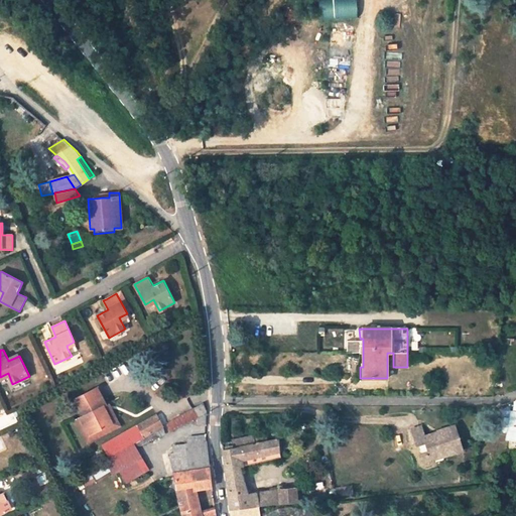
[(75,398),(84,415),(81,417),(90,434),(113,422),(104,405),(107,404),(98,387),(75,398)]
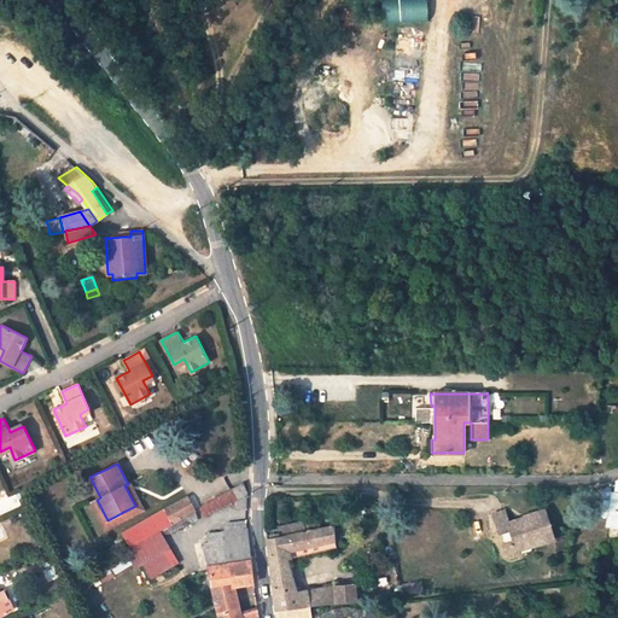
[(124,485),(135,506),(108,520),(97,500),(91,502),(105,529),(143,509),(129,483),(128,484),(124,485)]
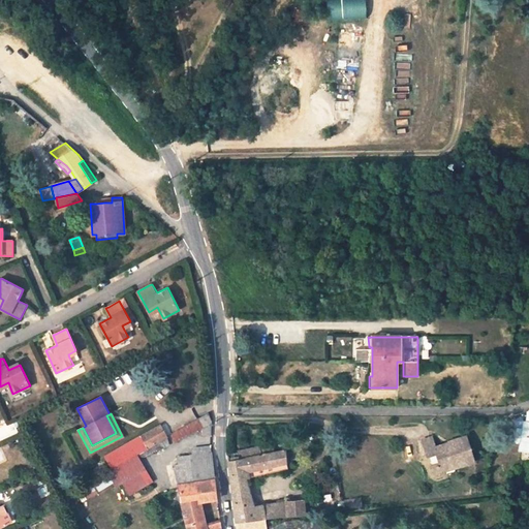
[(177,443),(203,428),(203,436),(211,435),(212,436),(212,424),(213,423),(209,413),(172,434),(177,443)]
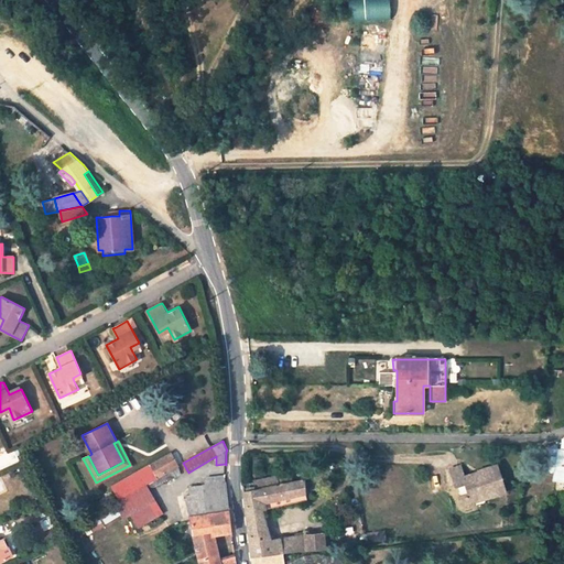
[(563,449),(560,448),(557,459),(552,458),(551,469),(556,470),(554,480),(563,481),(563,449)]
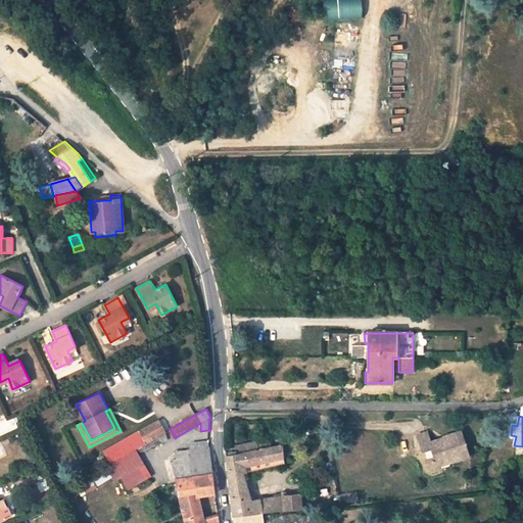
[(165,432),(158,420),(139,430),(145,442),(163,432),(165,432)]
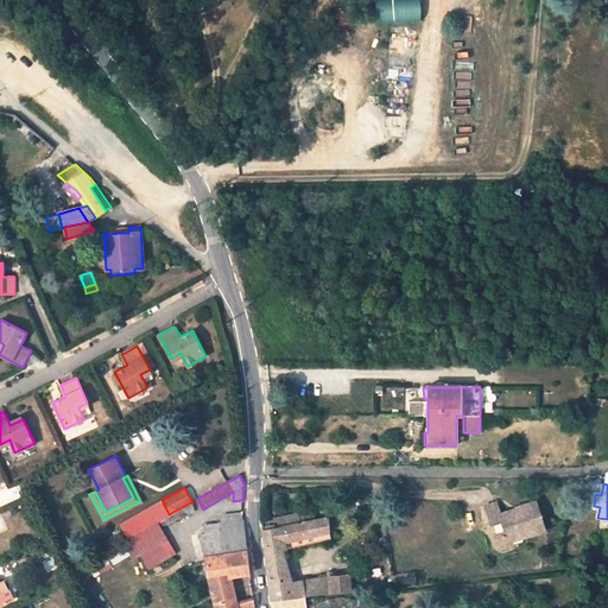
[(545,530),(536,500),(500,513),(496,502),(485,506),(491,524),(501,520),(506,532),(495,536),(499,549),(511,545),(510,542),(545,530)]
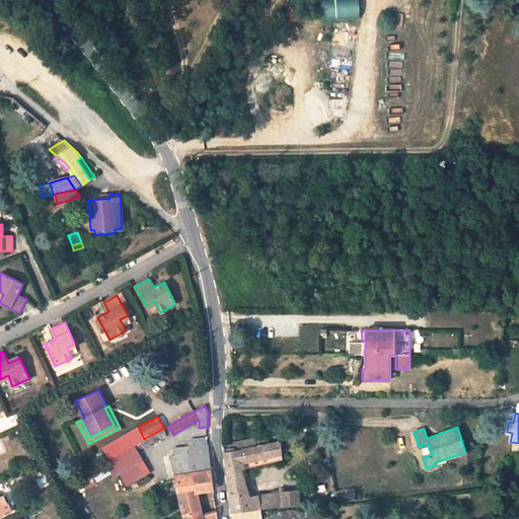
[(140,453),(138,450),(158,438),(159,439),(166,435),(162,429),(144,439),(130,448),(135,456),(140,453)]
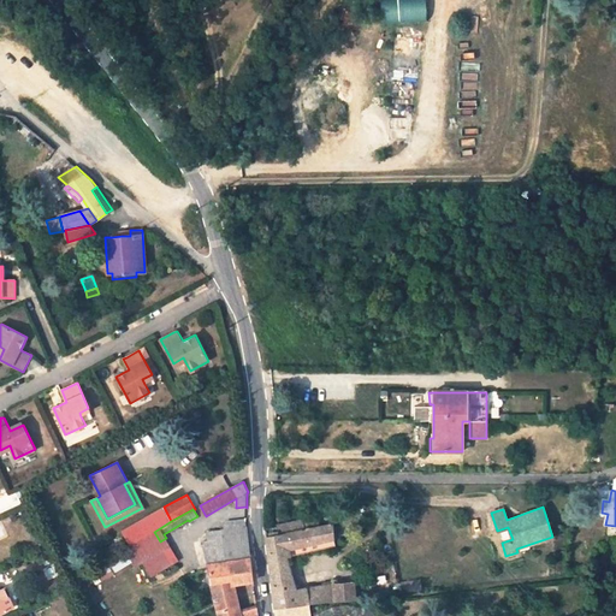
[(247,517),(225,520),(226,528),(206,532),(207,540),(202,542),(219,615),(258,615),(256,606),(240,610),(234,584),(254,581),(247,527),(247,517)]
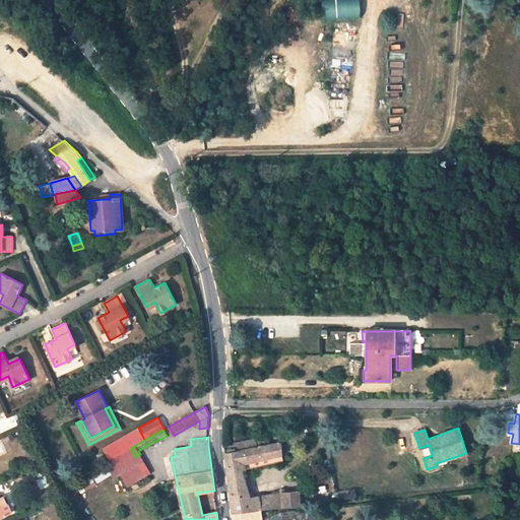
[(281,454),(280,441),(251,448),(247,449),(245,441),(224,445),(223,445),(224,454),(226,469),(231,504),(232,513),(243,512),(261,510),(300,505),(299,491),(281,492),(250,498),(242,469),(244,468),(243,463),(281,454)]
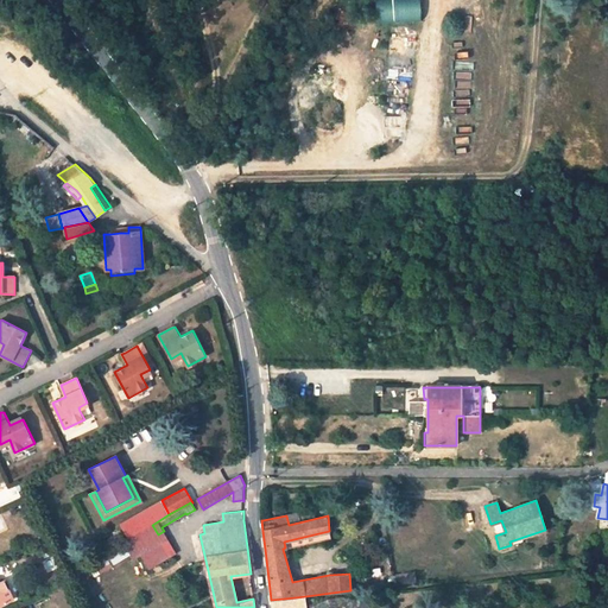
[(140,544),(154,537),(149,526),(135,534),(140,544)]
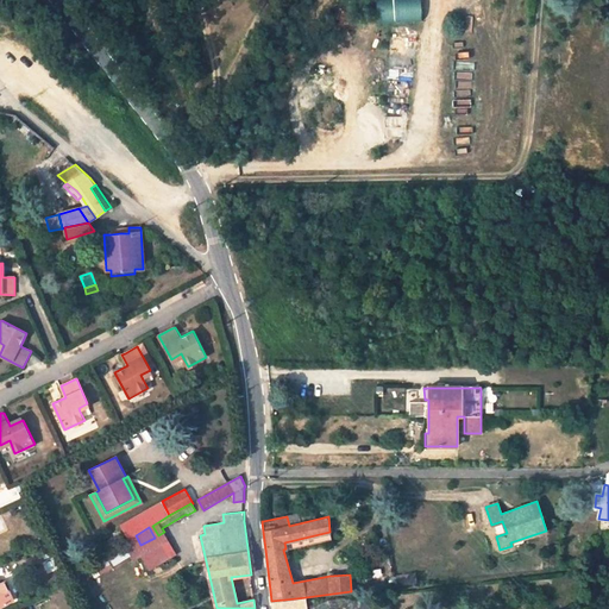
[(158,535),(173,560),(179,557),(164,532),(158,535)]
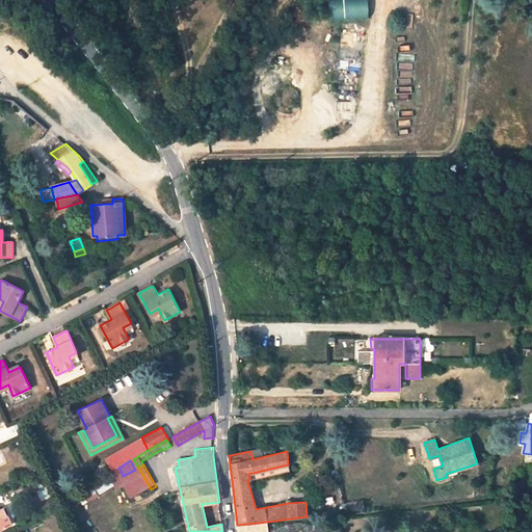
[(249,479),(288,471),(288,464),(248,474),(249,479)]
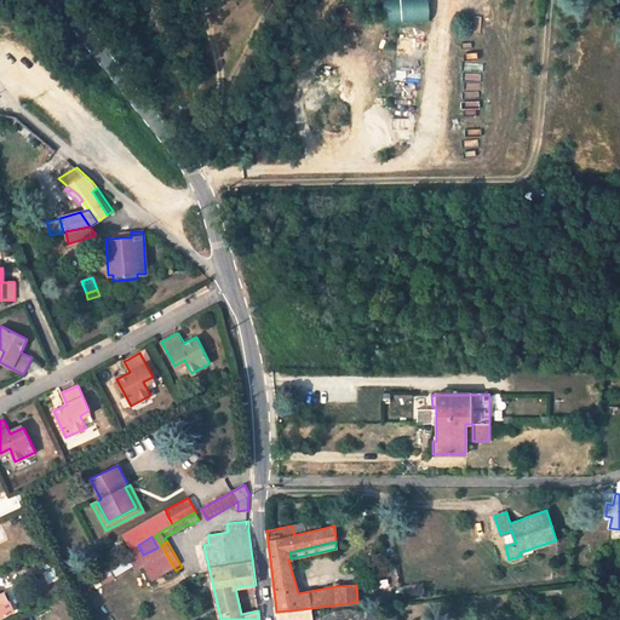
[(133,566),(126,555),(107,566),(114,578),(119,575),(120,577),(132,569),(131,567),(133,566)]
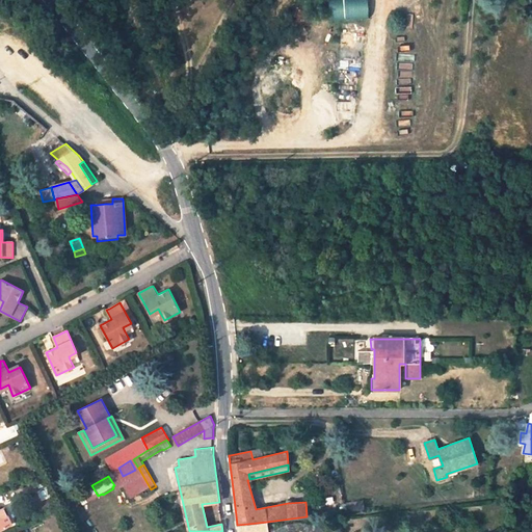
[(364,509),(363,501),(352,502),(353,510),(364,509)]
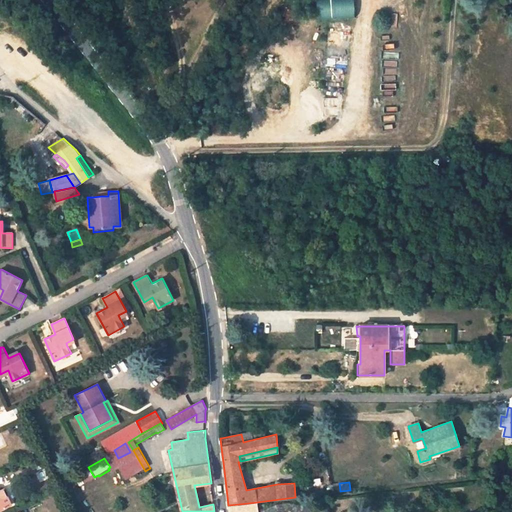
[(0,509),(10,505),(3,489),(0,490),(0,509)]
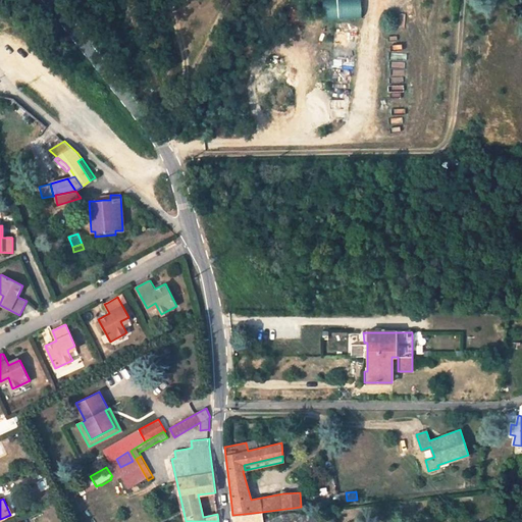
[(244,521),(263,521),(262,512),(244,514),(244,521)]
